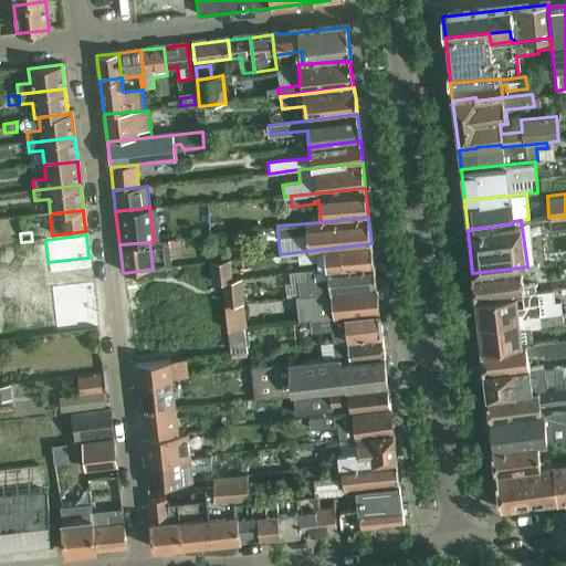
[(336,268),(374,263),(371,243),(297,252),(299,264),(317,262),(318,271),(336,268)]
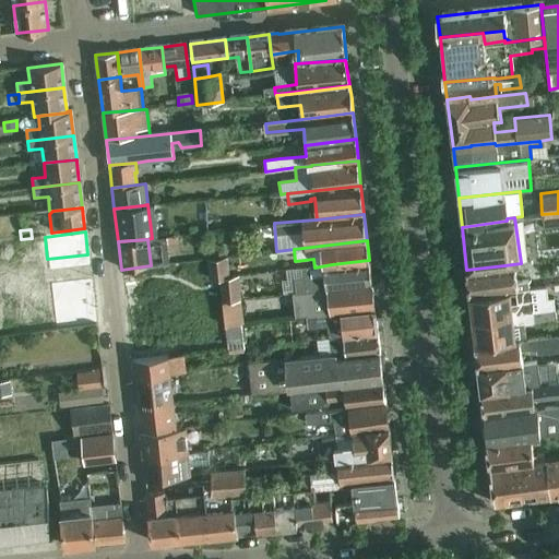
[(91,281),(87,254),(47,259),(50,286),(91,281)]
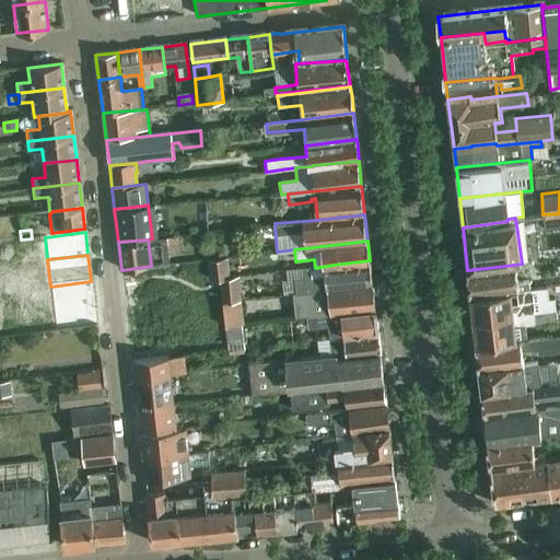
[(240,277),(240,276),(231,277),(229,257),(208,258),(211,280),(220,279),(240,277)]
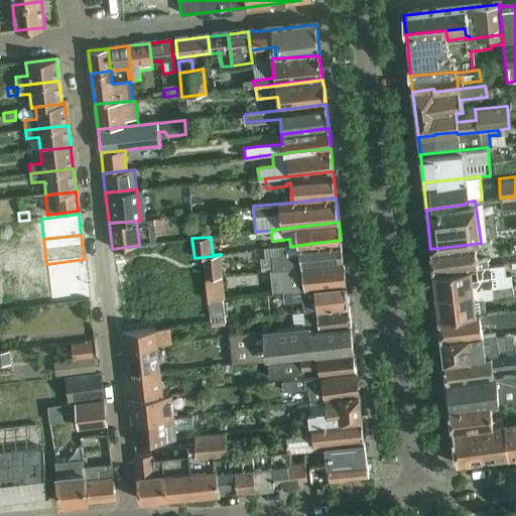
[(311,266),(343,262),(341,240),(306,244),(290,247),(281,248),(283,258),(272,259),(273,266),(268,267),(269,271),(270,270),(270,271),(311,266)]
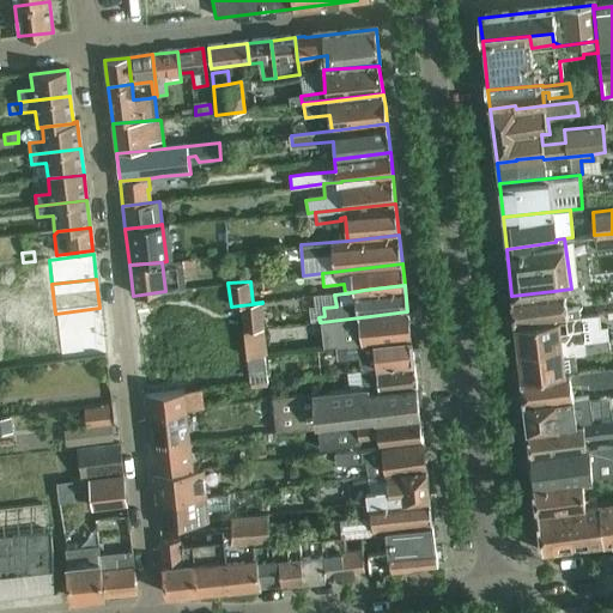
[(515,325),(558,320),(578,317),(578,309),(566,310),(565,295),(582,292),(582,287),(571,289),(553,291),(511,296),(515,325)]
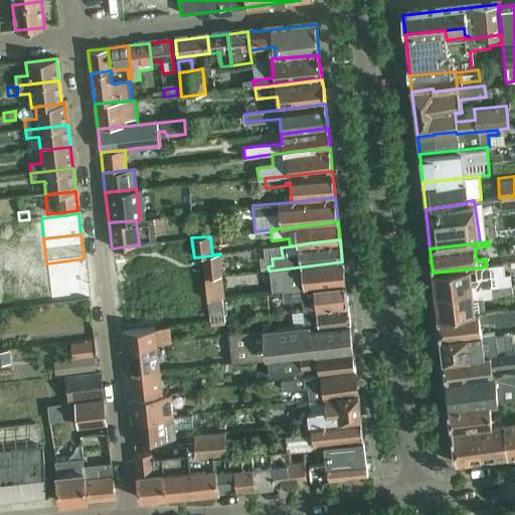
[(205,278),(222,276),(220,254),(202,256),(202,262),(203,262),(205,278)]
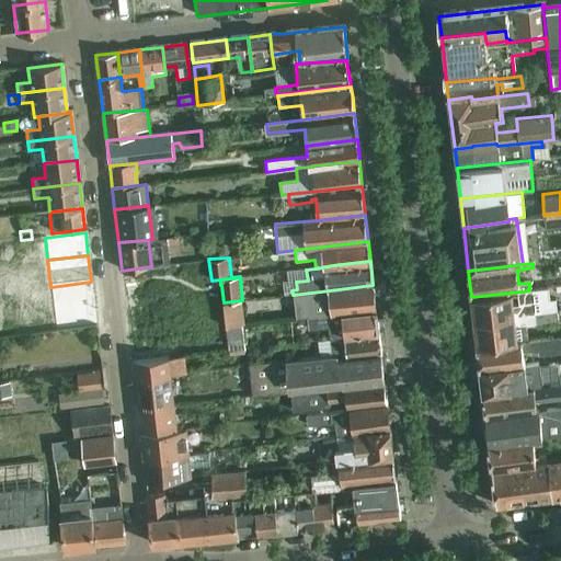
[(94,304),(91,282),(50,287),(54,308),(94,304)]
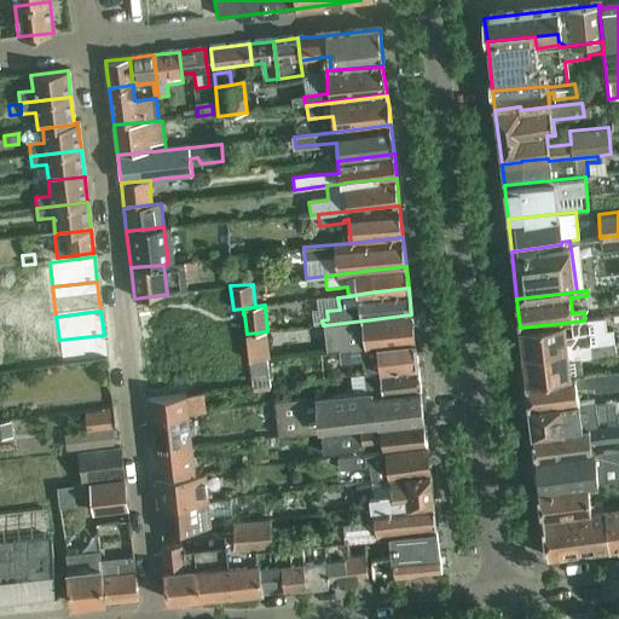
[(340,352),(415,343),(411,314),(374,319),(324,325),(328,351),(339,350),(340,352)]
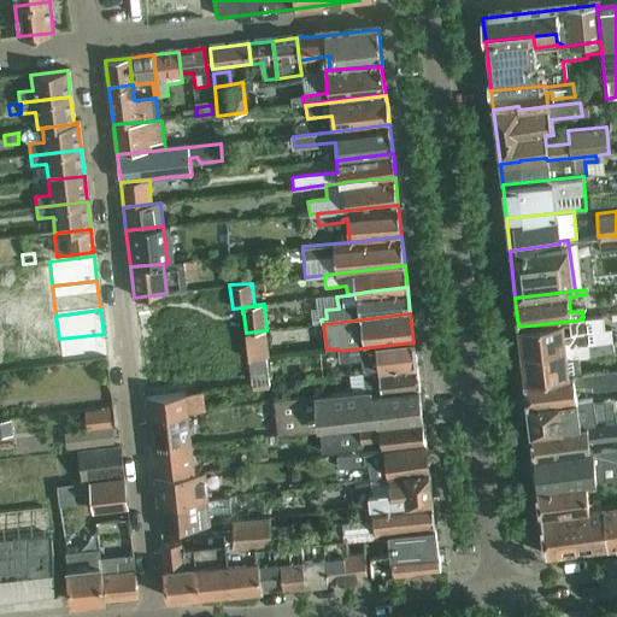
[(521,353),(587,345),(586,334),(563,338),(562,322),(518,327),(521,353)]
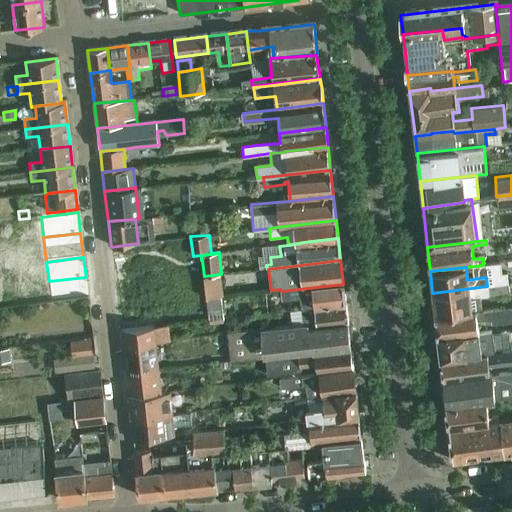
[(206,298),(221,297),(221,296),(223,296),(221,274),(204,276),(206,298)]
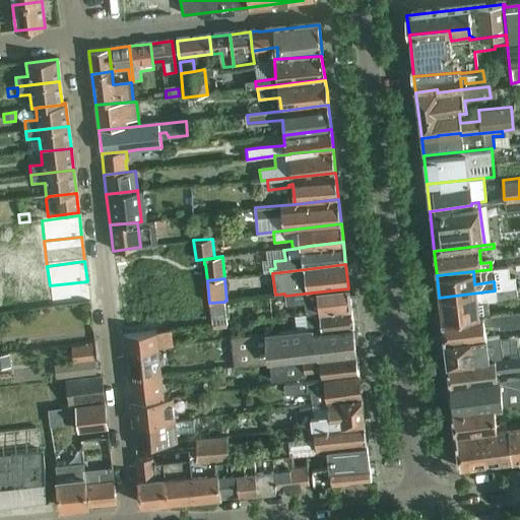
[(509,278),(499,279),(500,287),(510,286),(509,278)]
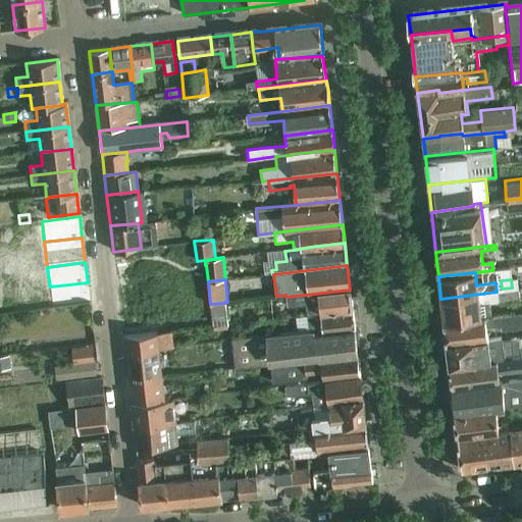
[(90,303),(88,282),(50,286),(52,308),(90,303)]
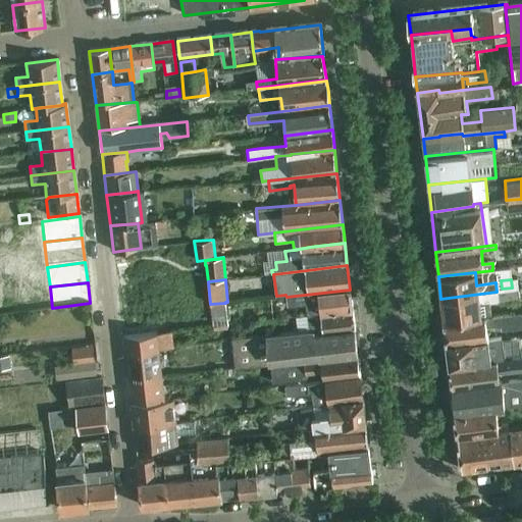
[(321,314),(352,310),(350,290),(286,297),(288,306),(319,303),(321,314)]
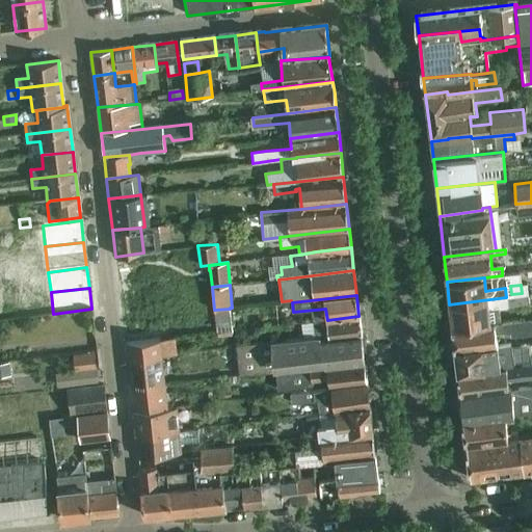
[(498,309),(507,308),(526,306),(525,295),(506,297),(449,304),(452,328),(499,323),(498,309)]
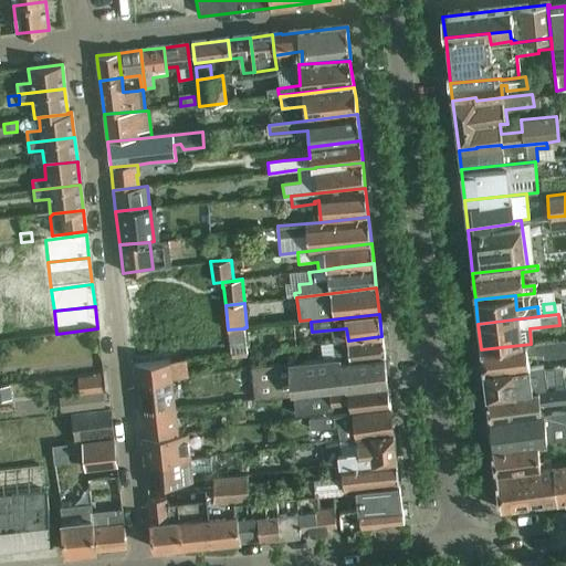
[(228,329),(230,347),(247,346),(244,328),(228,329)]
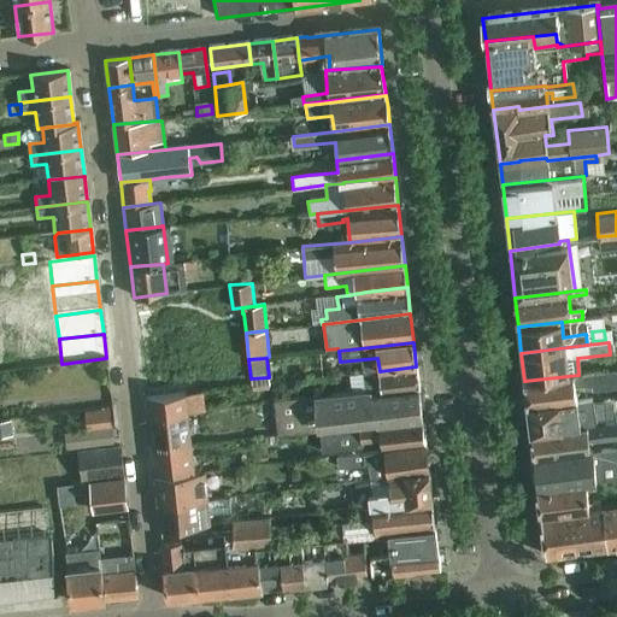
[(419,391),(416,366),(380,371),(356,374),(358,392),(370,391),(371,395),(419,391)]
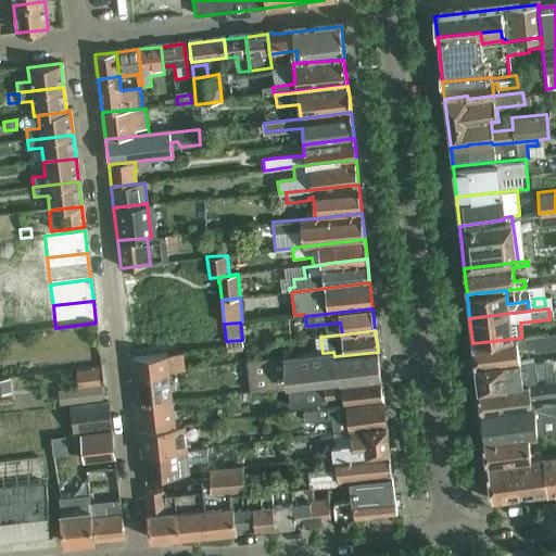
[(518,349),(534,346),(534,352),(555,349),(555,332),(521,338),(472,343),(476,366),(519,362),(518,349)]
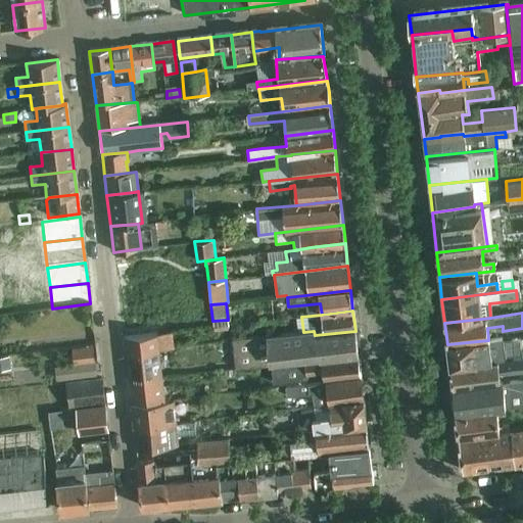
[(318,360),(359,355),(355,331),(315,335),(314,331),(303,332),(232,339),(236,369),(318,360)]
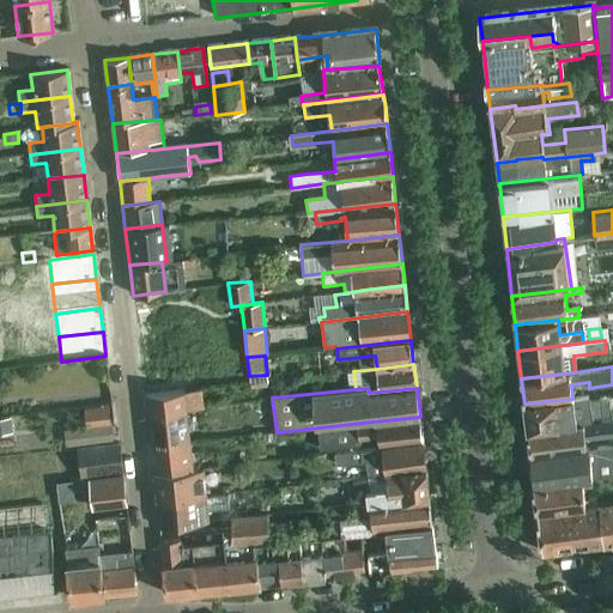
[(147,414),(188,408),(186,390),(146,395),(147,414)]
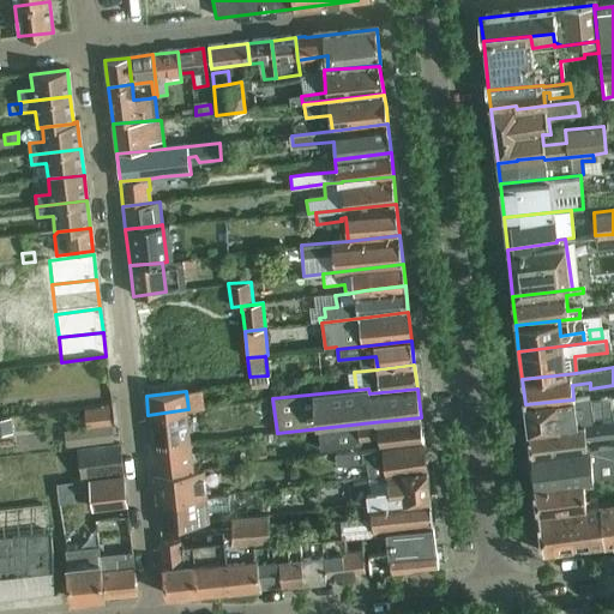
[(573,399),(525,404),(528,431),(588,425),(588,416),(576,419),(573,399)]
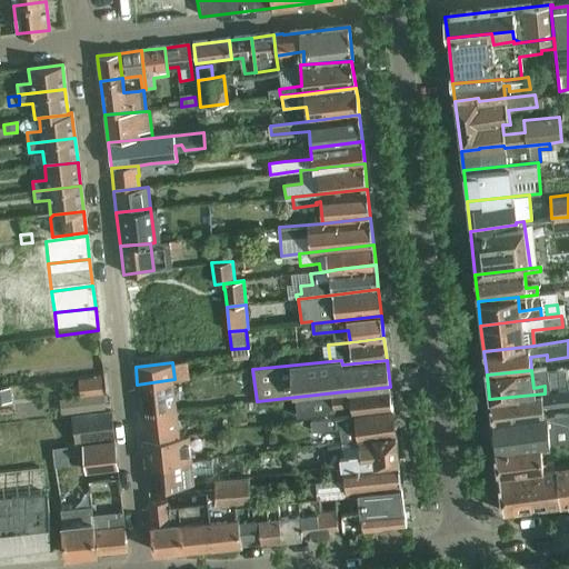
[(100,377),(79,379),(81,397),(102,393),(100,377)]
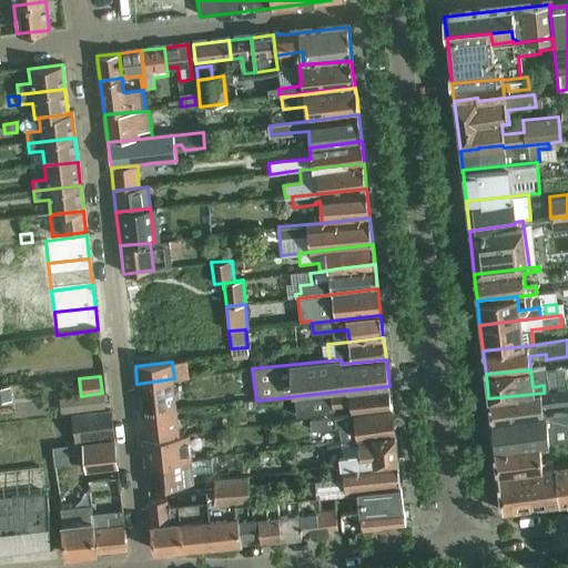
[(140,415),(178,411),(174,378),(137,384),(140,415)]
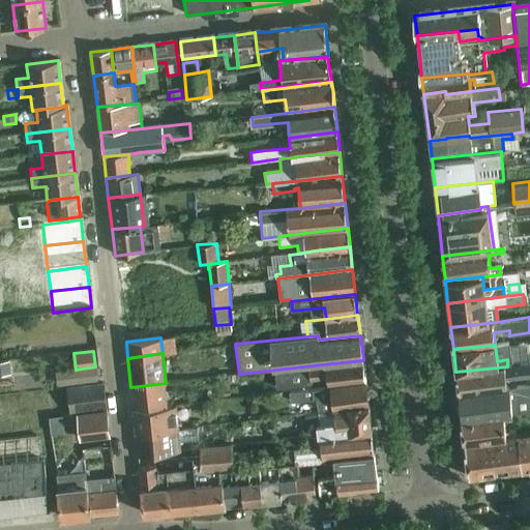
[(329,387),(365,382),(363,360),(322,364),(321,366),(301,367),(303,379),(311,378),(311,380),(327,378),(329,387)]
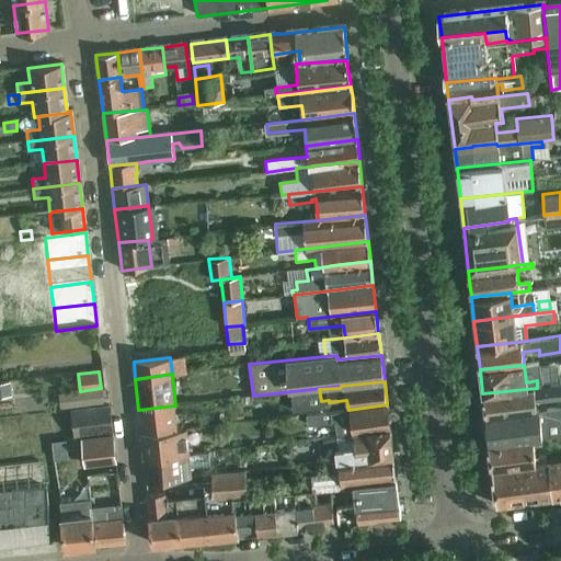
[(0,397),(11,396),(9,382),(0,382),(0,397)]
